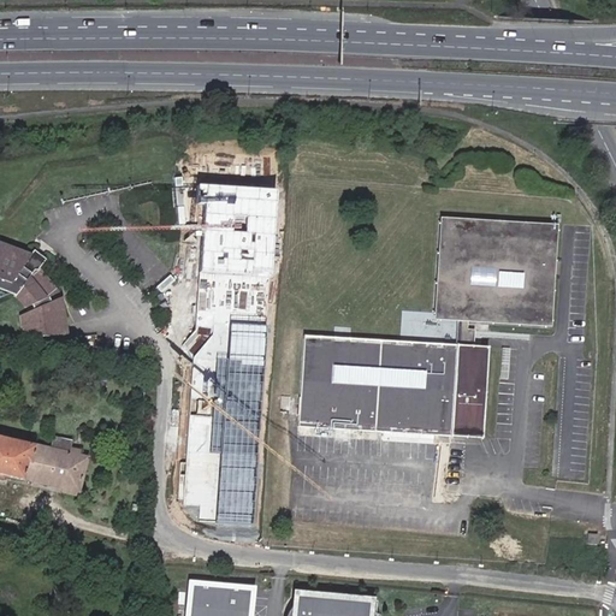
[(446,224),(440,314),(458,315),(468,317),(545,320),(551,229),(446,224)]
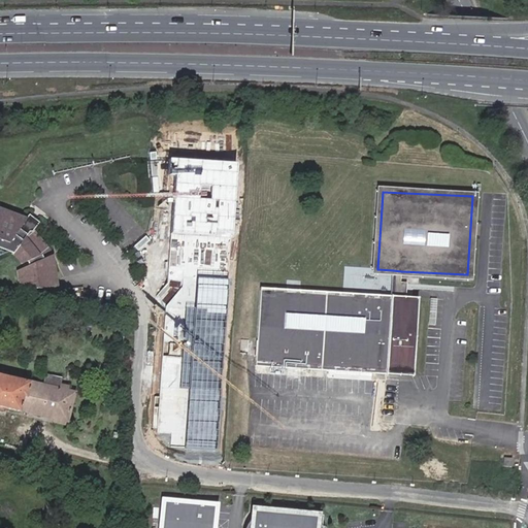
[(35,225),(25,218),(0,207),(0,253),(6,251),(10,252),(12,250),(23,262),(24,266),(15,269),(19,285),(58,289),(51,254),(43,258),(41,253),(45,252),(45,248),(31,230),(35,225)]
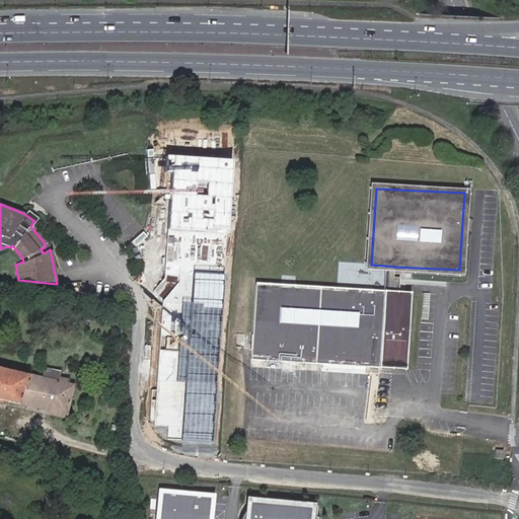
[(36,218),(26,211),(24,214),(34,221),(36,218)]
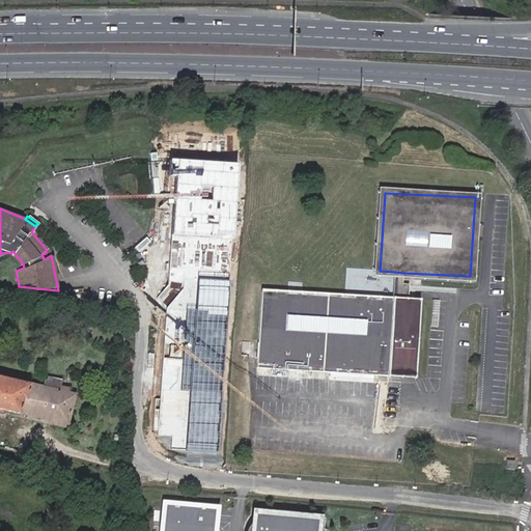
[(9,254),(18,264),(23,263),(12,251),(10,253),(9,254)]
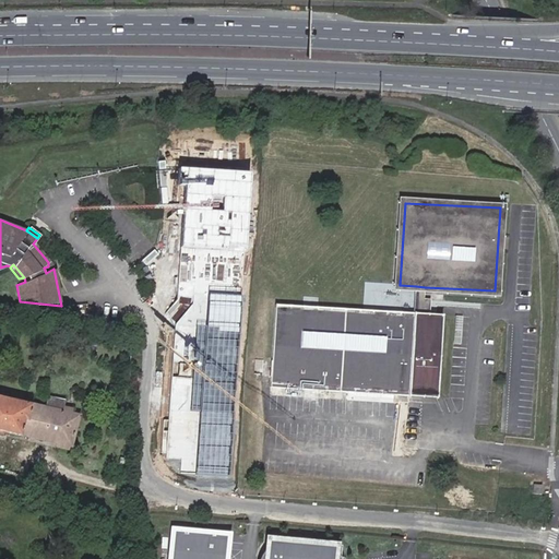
[(424,299),(425,287),(416,286),(414,313),(276,304),(271,387),(437,397),(442,314),(429,314),(430,299),(424,299)]
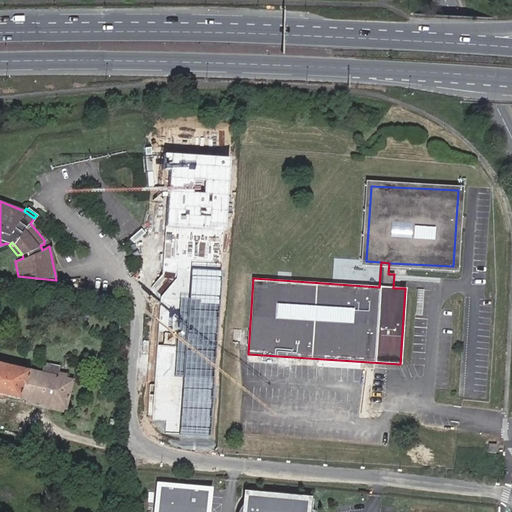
[(0,394),(19,399),(19,398),(65,409),(72,379),(0,362),(0,394)]
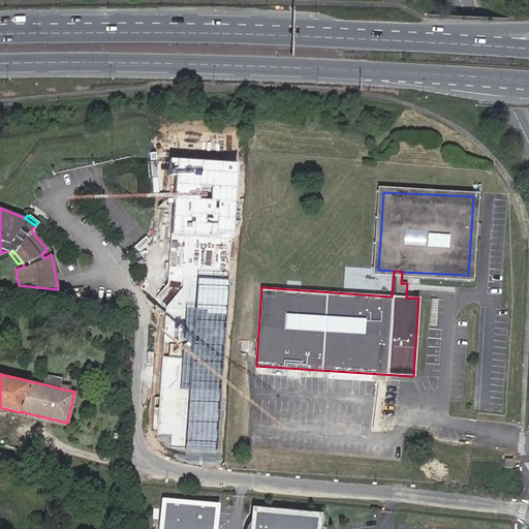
[(216,528),(219,504),(161,499),(158,528),(216,528)]
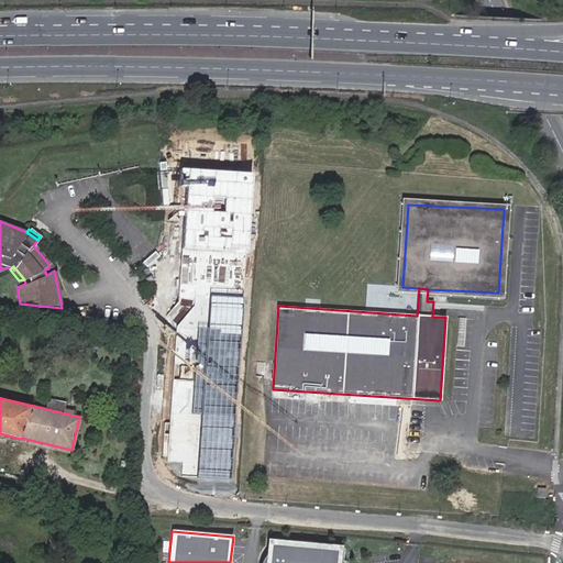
[(342,562),(344,548),(269,541),(269,550),(263,559),(261,562),(342,562)]
